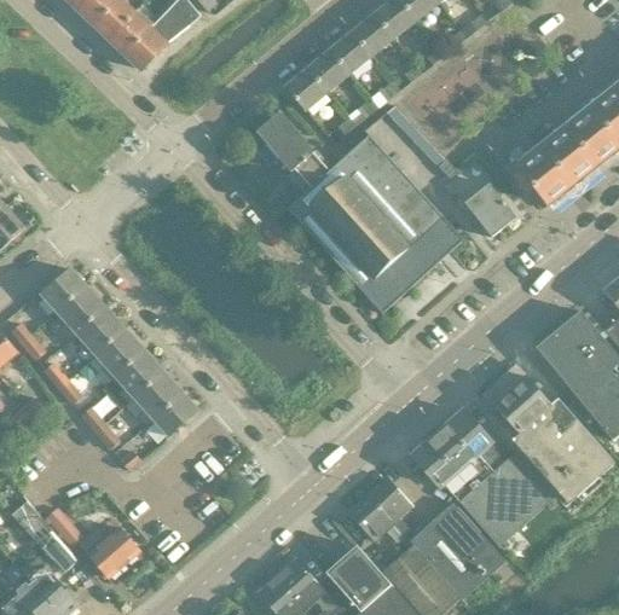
[(110,39),(134,13),(120,0),(87,0),(79,9),(110,39)]
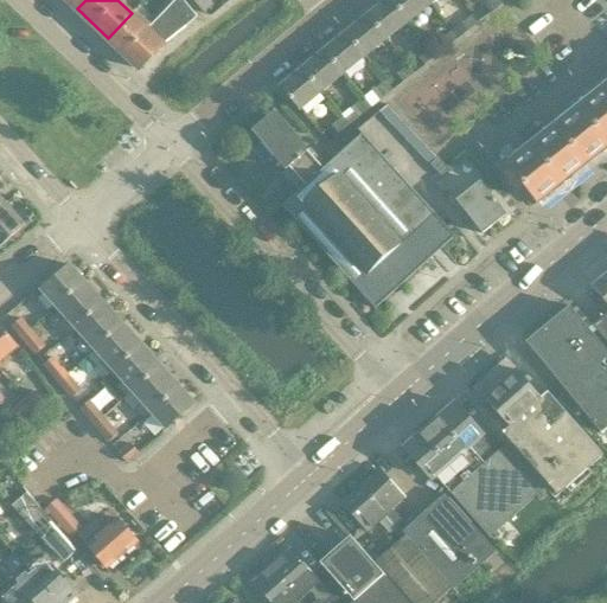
[(132,13),(108,38),(139,66),(163,42),(197,14),(185,0),(172,0),(147,27),(132,13)]
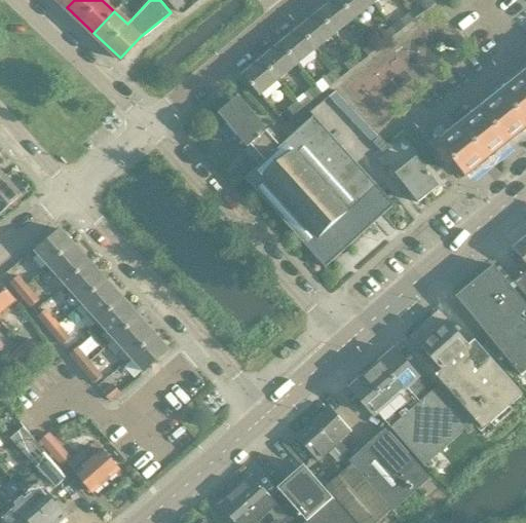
[(168,0),(176,8),(184,2),(182,0),(168,0)]
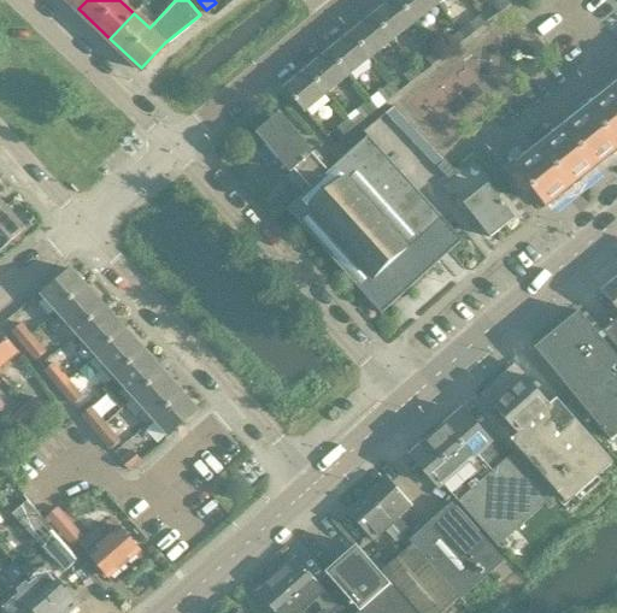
[(416,19),(400,0),(391,0),(374,13),(393,37),(416,19)]
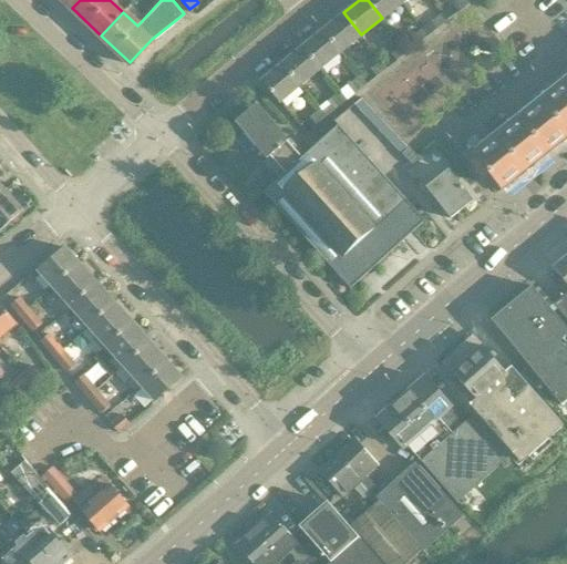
[(403,2),(401,0),(368,0),(382,18),(403,2)]
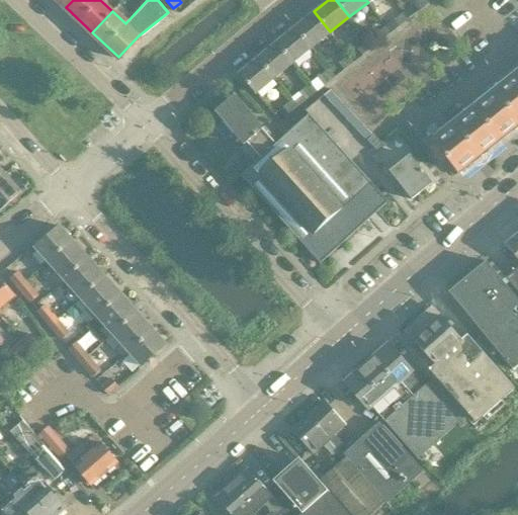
[(428,1),(427,0),(416,0),(414,2),(419,8),(428,1)]
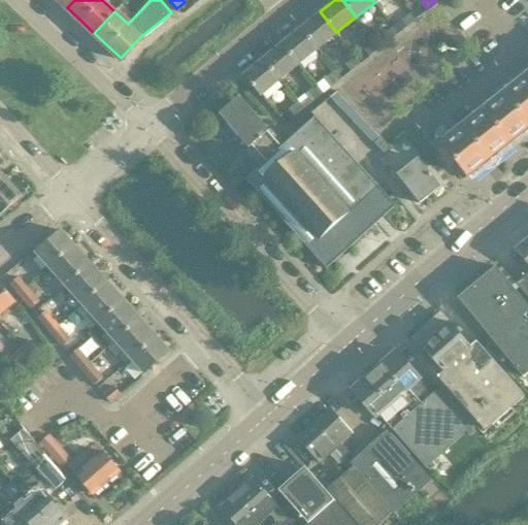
[(406,25),(417,17),(411,10),(401,18),(406,25)]
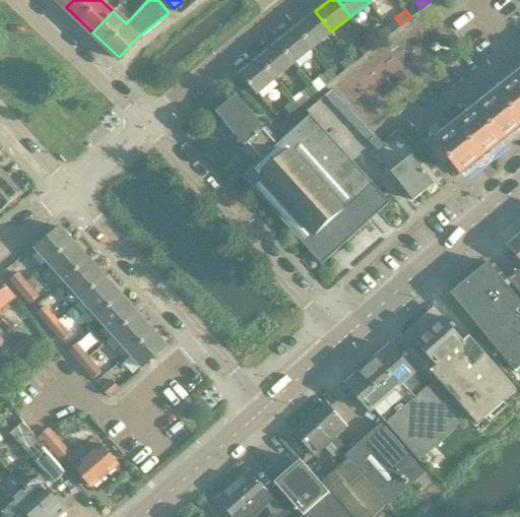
[(331,31),(315,11),(296,25),(312,46),(331,31)]
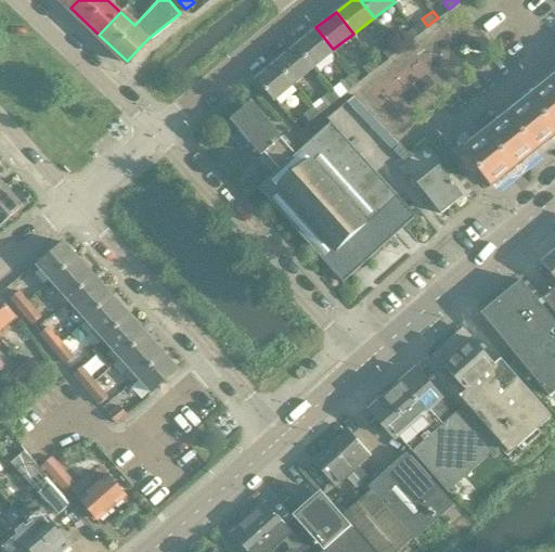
[(408,42),(417,34),(412,26),(402,35),(408,42)]
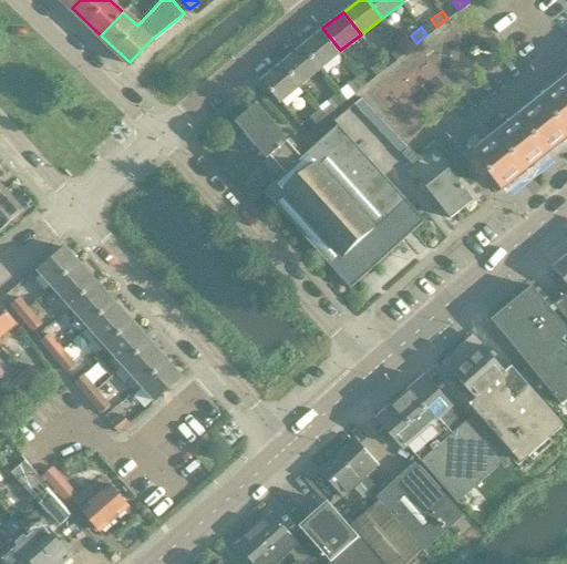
[(340,50),(322,28),(302,45),(320,67),(340,50)]
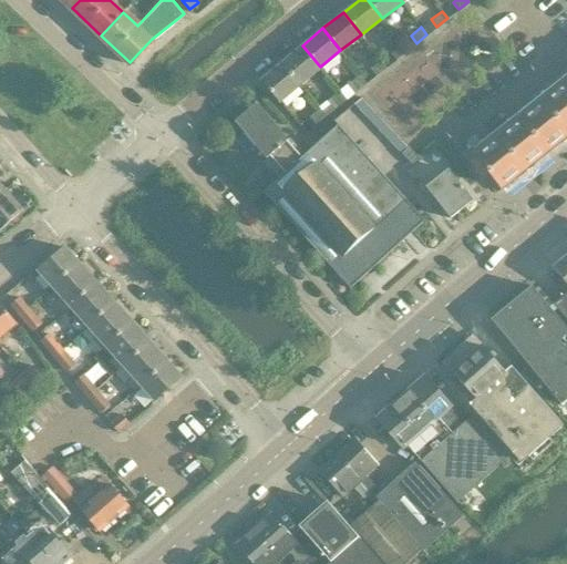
[(397,59),(406,50),(401,43),(391,51),(397,59)]
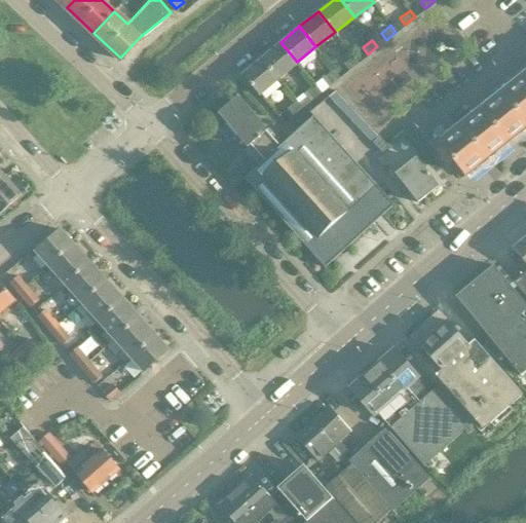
[(297,62),(280,42),(261,58),(278,77),(297,62)]
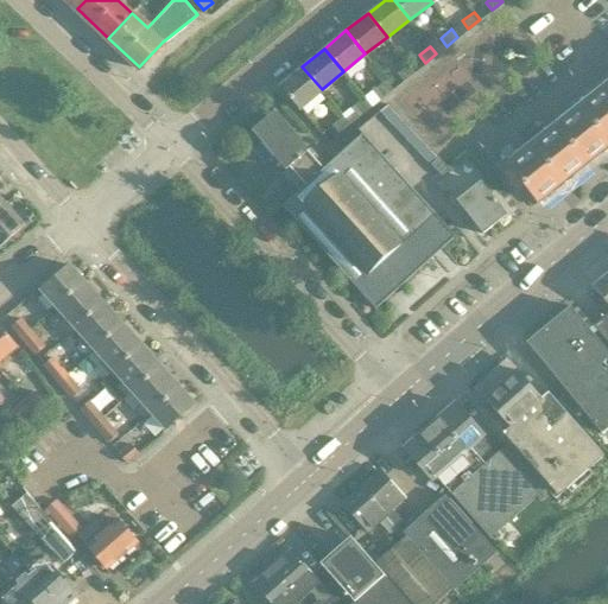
[(404,80),(415,71),(409,63),(397,72),(404,80)]
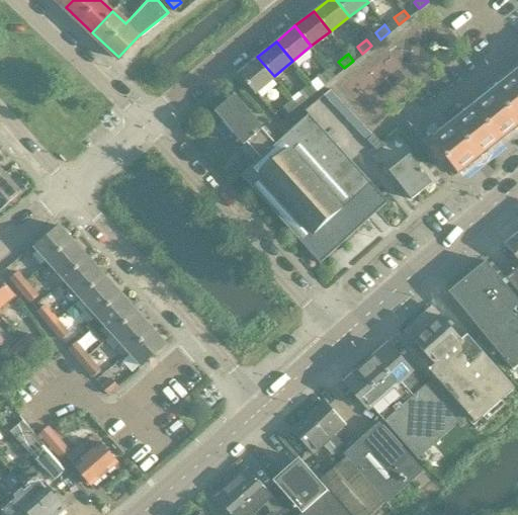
[(255,92),(274,76),(257,57),(239,73),(255,92)]
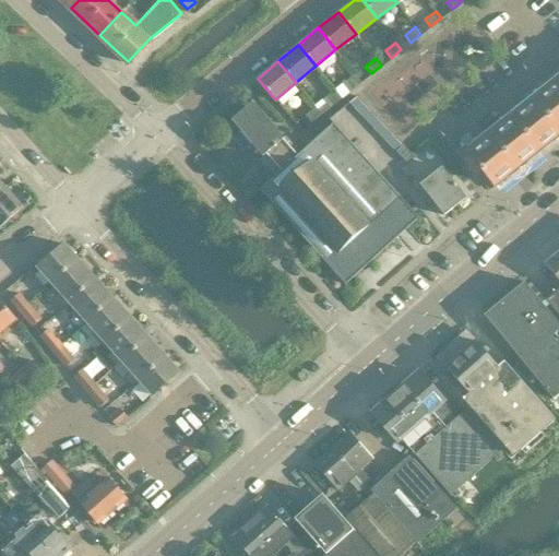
[(558,70),(459,151),(475,172),(478,168),(480,166),(495,184),(558,131),(558,70)]
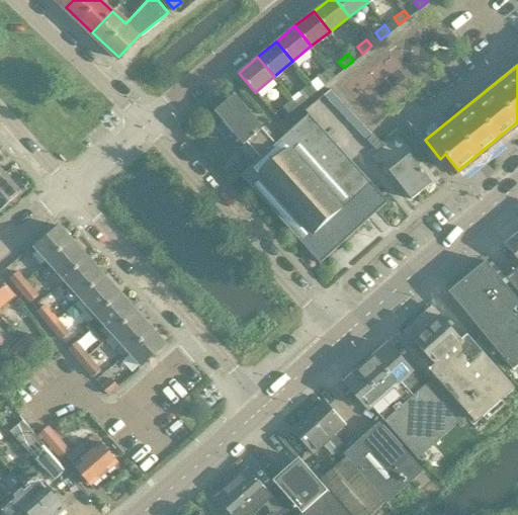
[(324,84),(335,75),(329,67),(317,76),(324,84)]
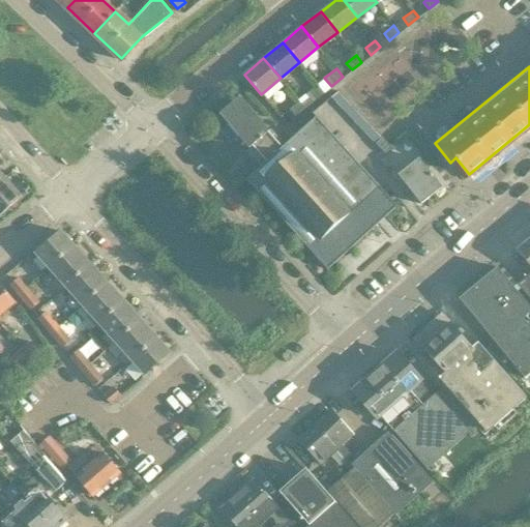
[(312,100),(324,91),(317,83),(305,92),(312,100)]
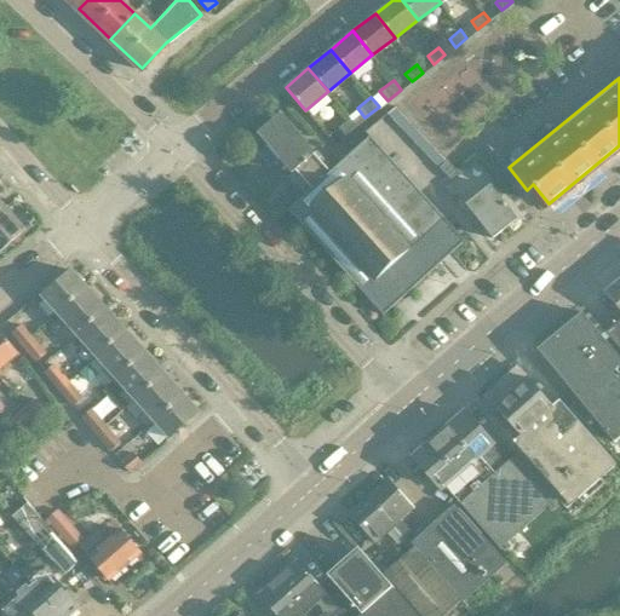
[(455,167),(446,157),(396,104),(388,110),(449,177),(458,170),(455,167)]
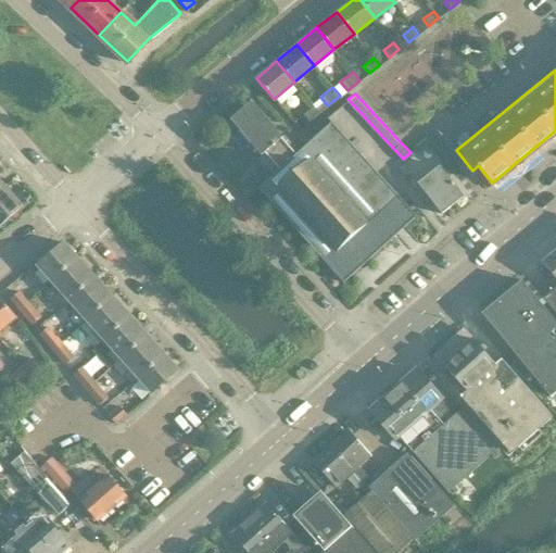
[(251,99),(230,117),(261,153),(265,150),(280,167),(299,149),(283,133),(251,99)]
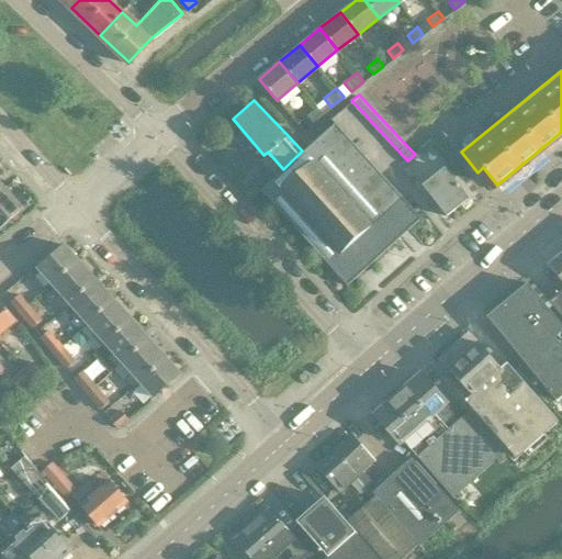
[(307,114),(313,121),(323,113),(317,105),(307,114)]
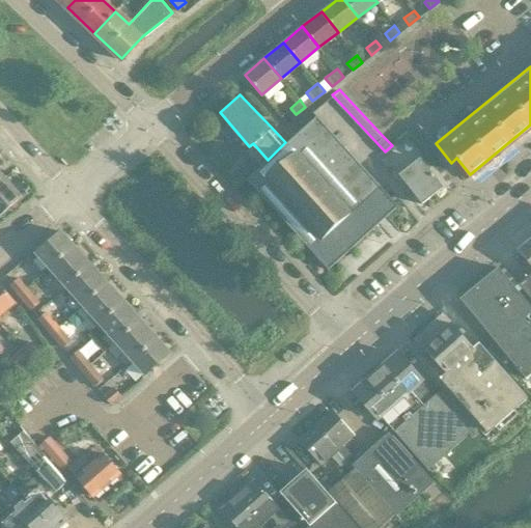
[(315,115),(285,142),(268,160),(259,166),(250,174),(247,178),(328,269),(383,218),(397,204),(316,114),(315,115)]
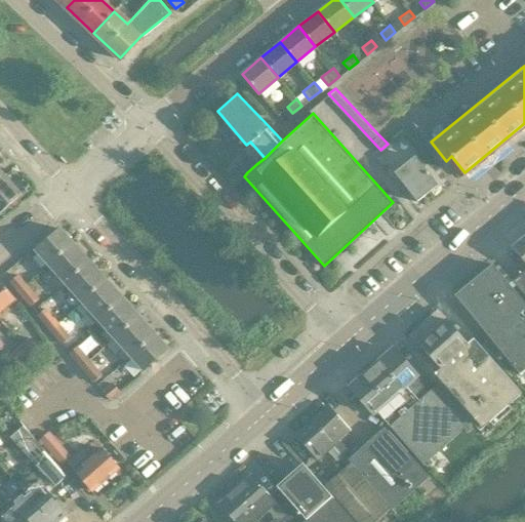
[(438,184),(414,155),(394,171),(416,200),(438,184)]
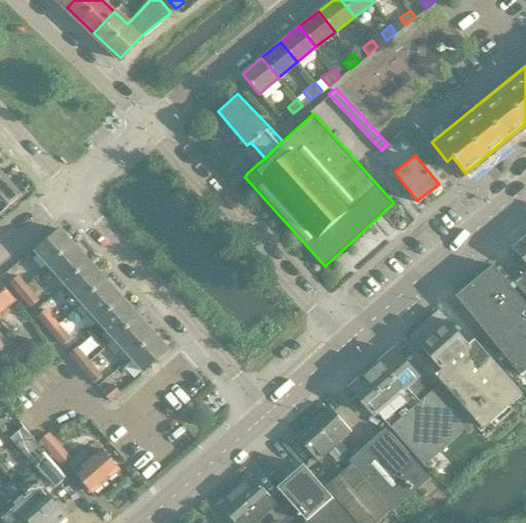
[(251,158),(242,166),(248,173),(257,164),(251,158)]
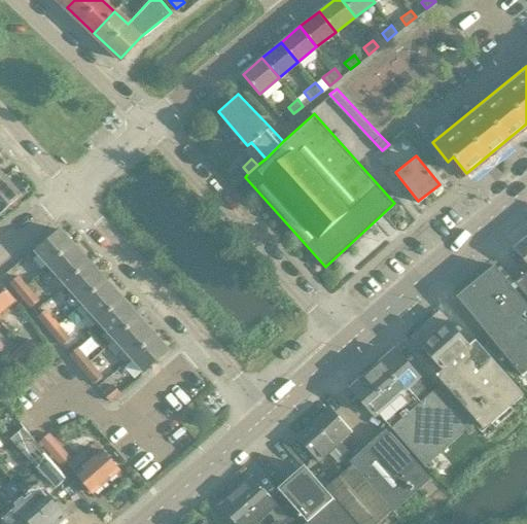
[(0,212),(22,194),(5,175),(0,179),(0,212)]
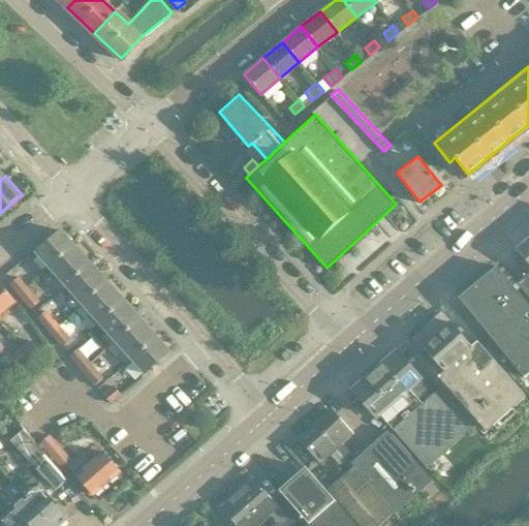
[(35,251),(49,266),(72,243),(60,228),(35,251)]
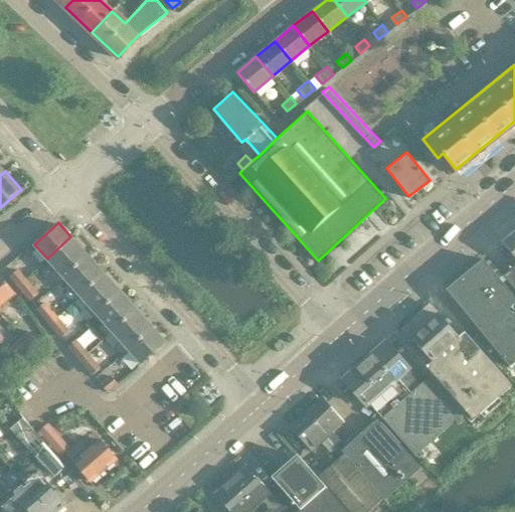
[(514,231),(503,241),(514,256),(514,265),(504,275),(514,288),(514,231)]
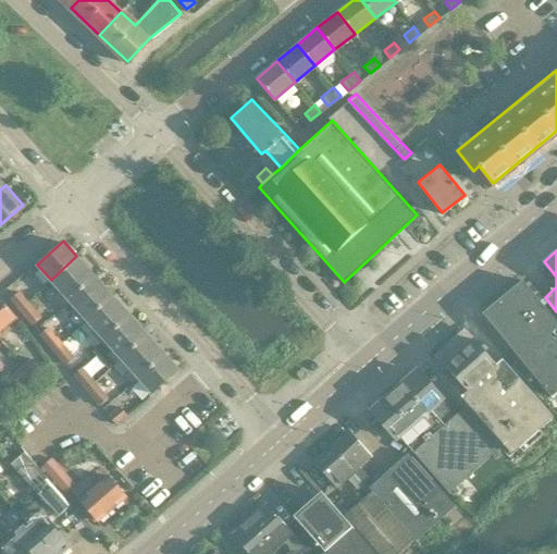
[(51,280),(69,298),(94,275),(87,267),(79,257),(78,258),(76,256),(51,280)]
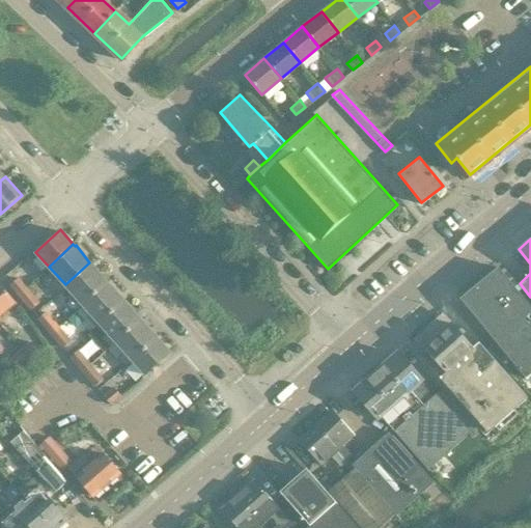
[(65,284),(82,303),(106,281),(100,273),(100,272),(92,264),(91,264),(89,262),(65,284)]
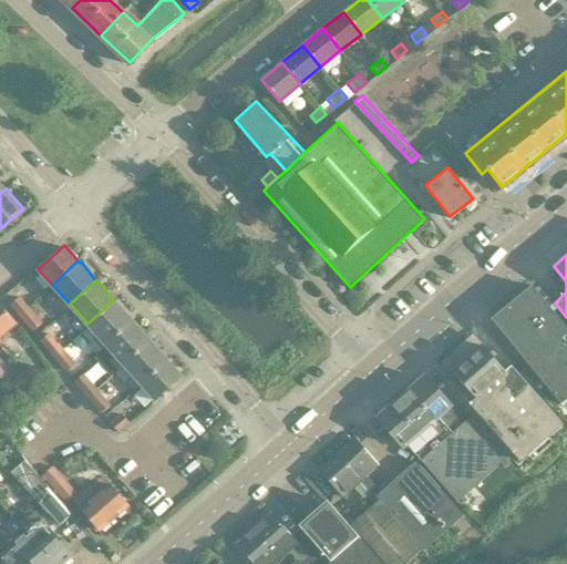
[(535,288),(532,285),(492,319),(526,361),(528,365),(519,372),(553,408),(566,397),(566,326),(553,310),(556,307),(538,285),(535,288)]
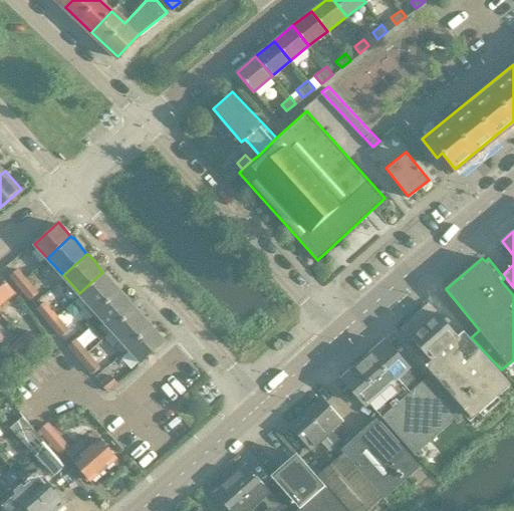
[(9,274),(19,286),(27,279),(17,268),(9,274)]
